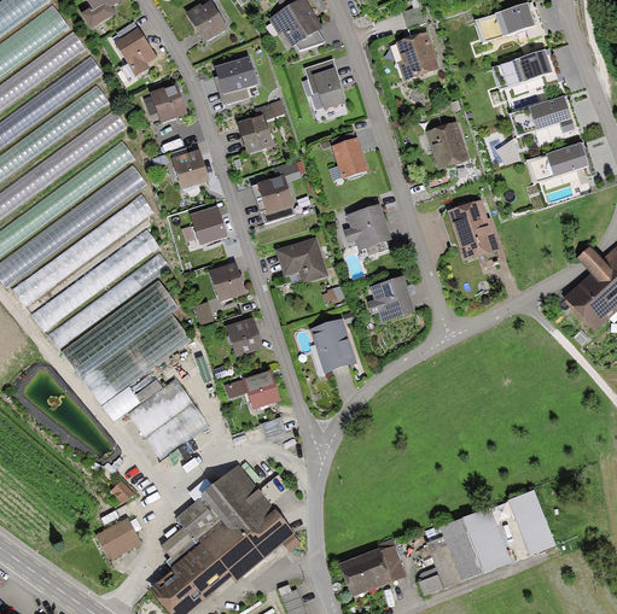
[(86,0),(89,5),(80,11),(88,24),(112,10),(108,4),(115,0),(86,0)]
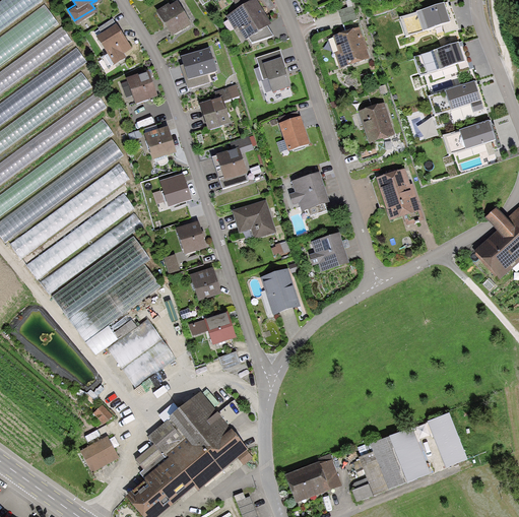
[(171,1),(157,9),(173,35),(193,21),(179,0),(175,0),(172,2),(171,1)]
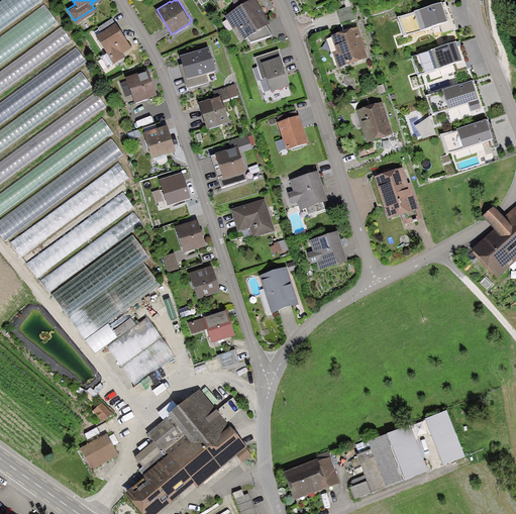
[(234,27),(237,25),(245,38),(272,21),(258,0),(247,0),(226,14),(234,27)]
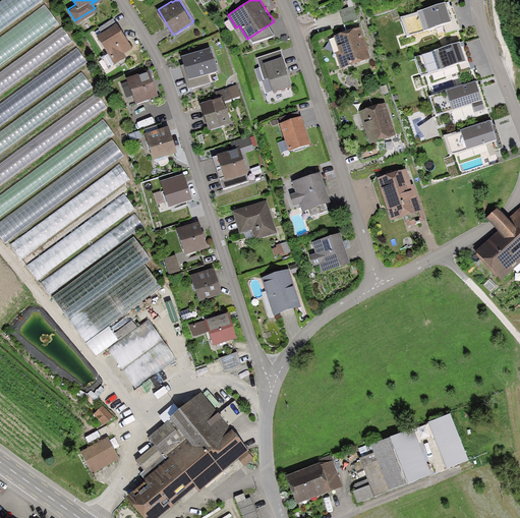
[(450,0),(401,15),(408,36),(444,23),(447,32),(461,26),(454,3),(452,4),(450,0)]
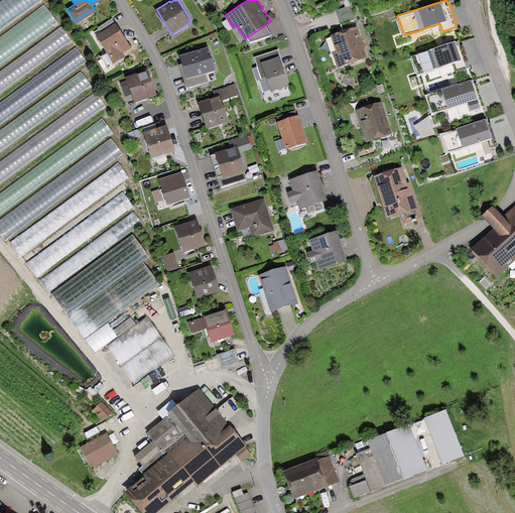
[(128,43),(114,21),(95,33),(113,60),(123,53),(120,49),(128,43)]
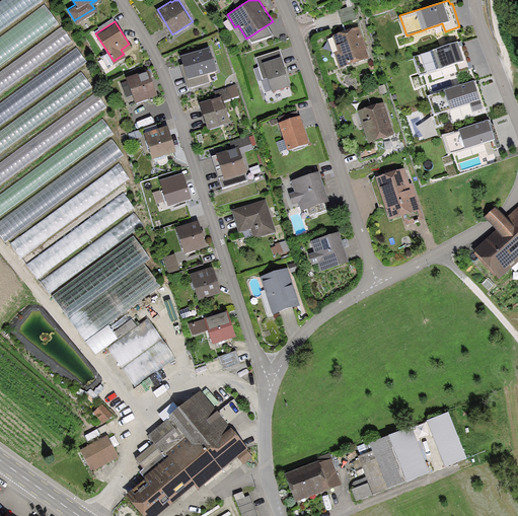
[(360,25),(334,33),(339,49),(335,50),(340,66),(370,56),(360,25)]
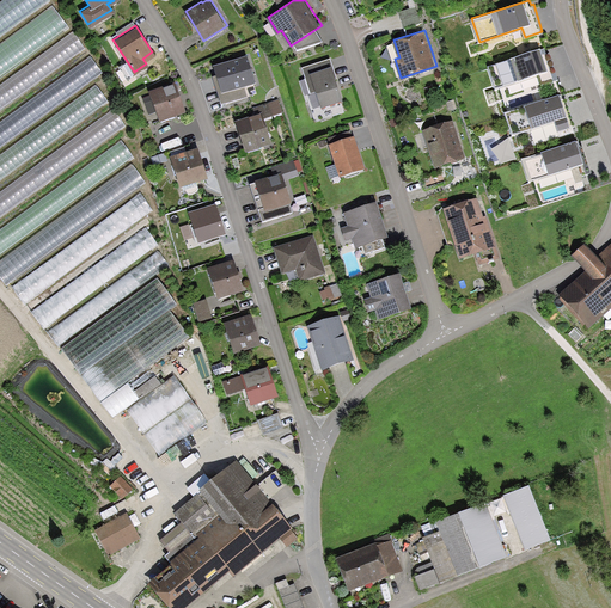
[(542,48),(488,65),(496,88),(549,71),(542,48)]
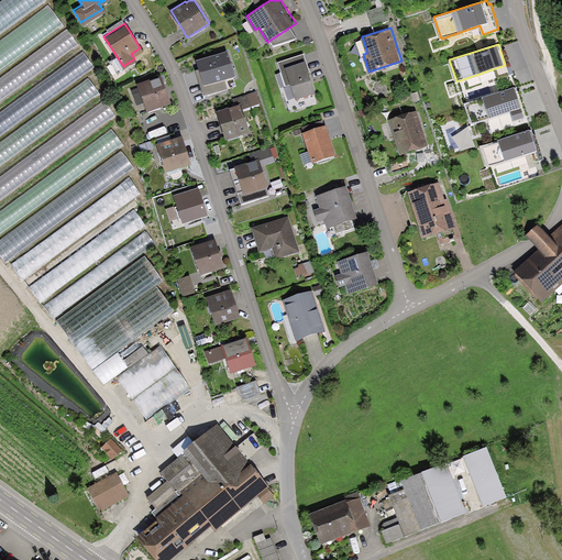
[(230,50),(197,59),(206,86),(238,75),(230,50)]
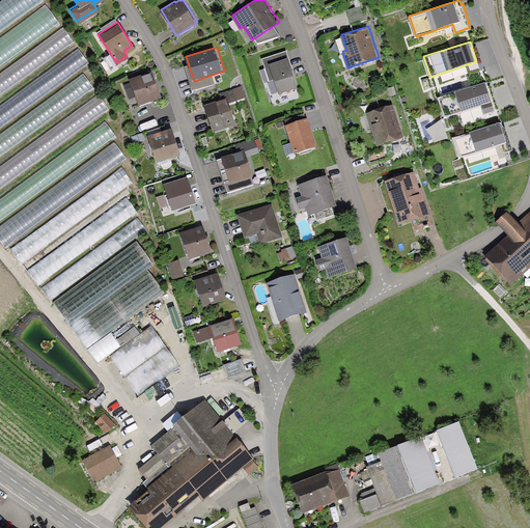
[(283,50),(259,58),(267,79),(271,78),(275,90),(295,84),(283,50)]
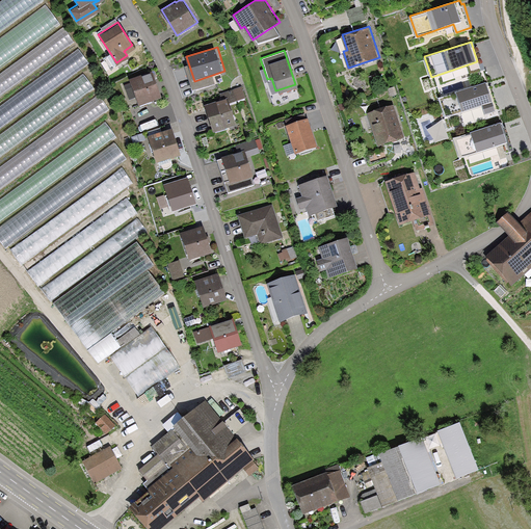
[(152,69),(129,77),(138,101),(160,94),(152,69)]
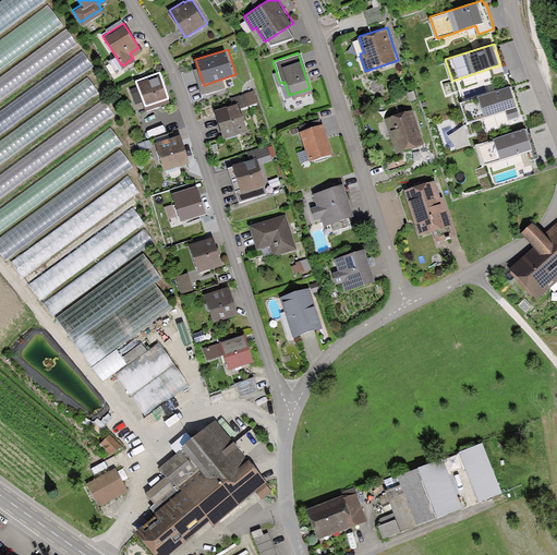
[(234,100),(215,108),(225,134),(250,125),(242,105),(258,99),(254,86),(232,94),(234,100)]
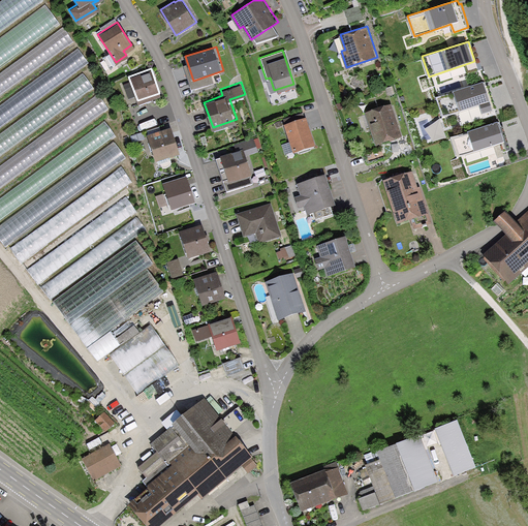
[(484,83),(442,96),(448,115),(490,101),(484,83)]
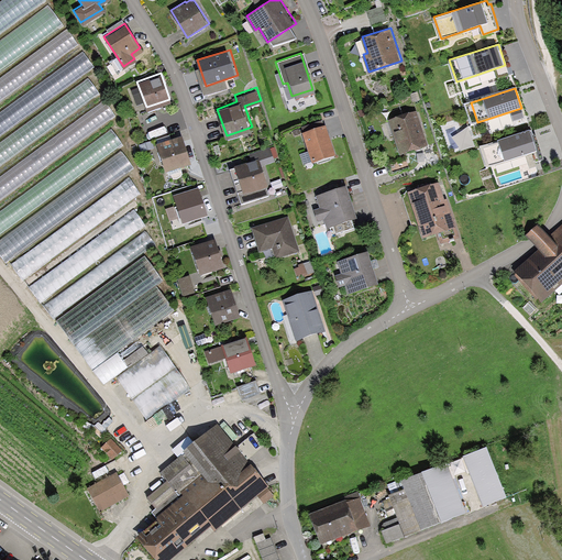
[(415,110),(387,119),(398,153),(426,144),(415,110)]
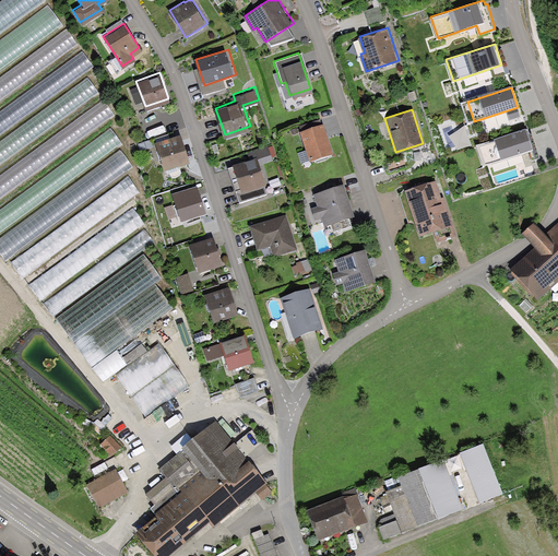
[(322,122),(299,130),(309,158),(332,151),(322,122)]
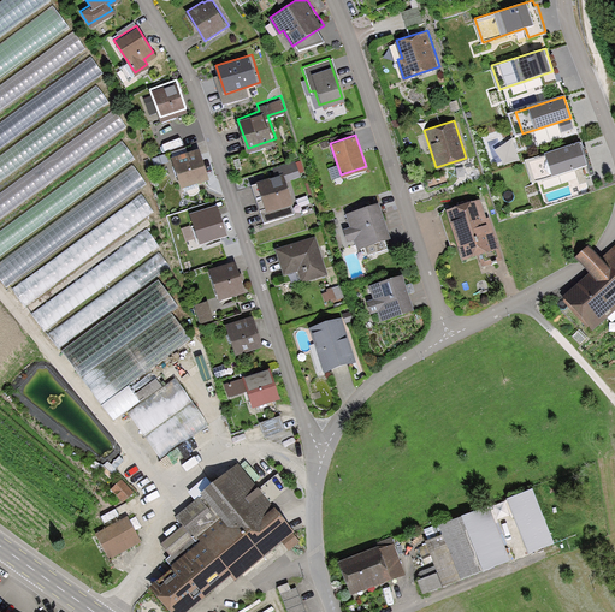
[(579,143),(531,159),(538,182),(586,165),(579,143)]
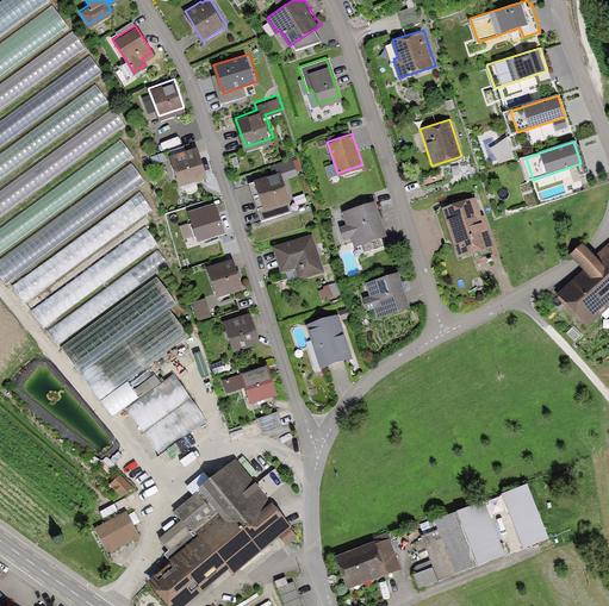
[(196,145),(169,152),(178,181),(204,173),(196,145)]
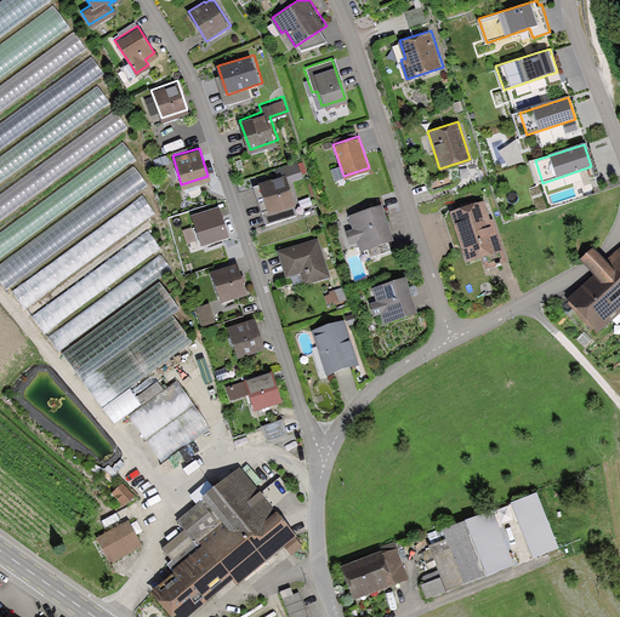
[(278,176),(257,183),(266,212),(295,204),(288,180),(300,176),(296,161),(276,167),(278,176)]
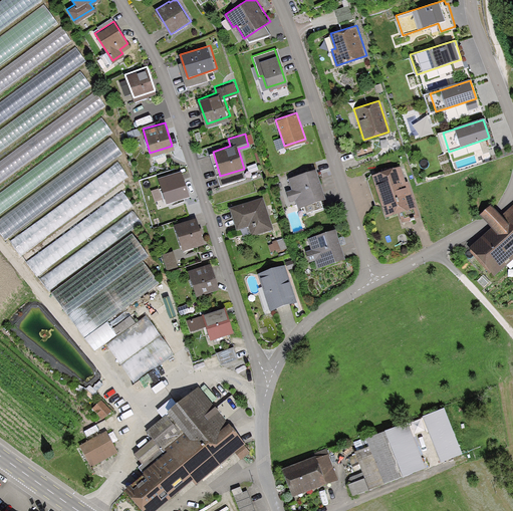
[(398,166),(372,175),(386,212),(406,205),(409,213),(419,210),(411,186),(406,188),(398,166)]
